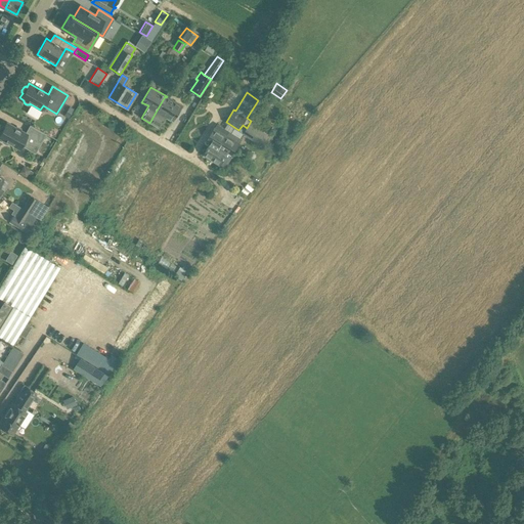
[(180,105),(167,96),(166,97),(165,96),(149,123),(158,127),(164,116),(172,120),(180,105)]
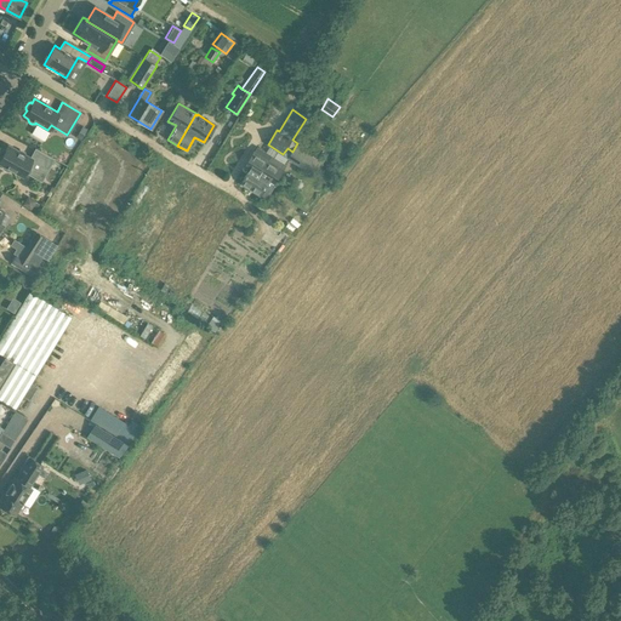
[(288,148),(283,154),(289,158),(288,159),(315,176),(323,164),(323,163),(326,158),(320,154),(325,148),(318,143),(314,148),(307,143),(311,138),(312,140),(323,125),(315,119),(303,134),(306,135),(301,141),(300,140),(297,143),(292,152),(288,148)]
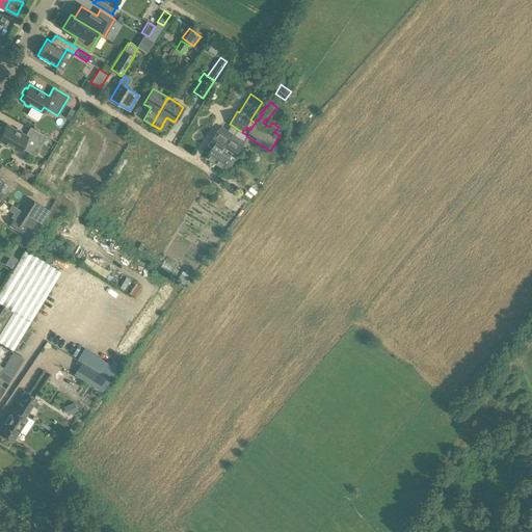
[(65,117),(70,120),(75,111),(71,109),(65,117)]
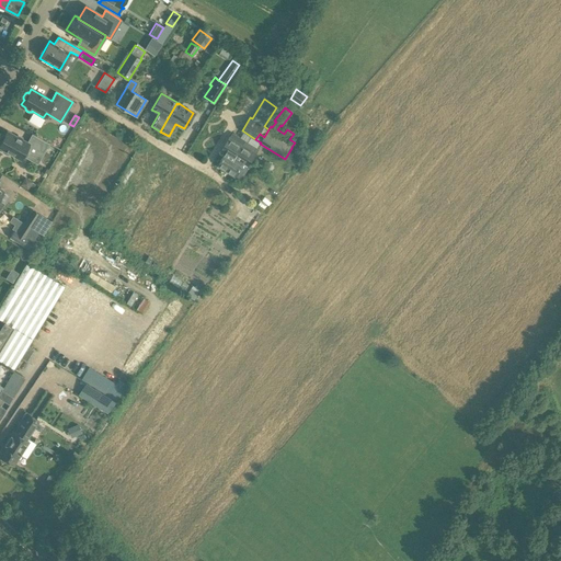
[(27,142),(7,130),(4,135),(3,135),(1,136),(0,137),(0,141),(0,142),(0,141),(0,148),(2,149),(1,150),(3,152),(6,155),(8,155),(9,153),(20,160),(22,155),(37,163),(48,144),(32,134),(27,142)]
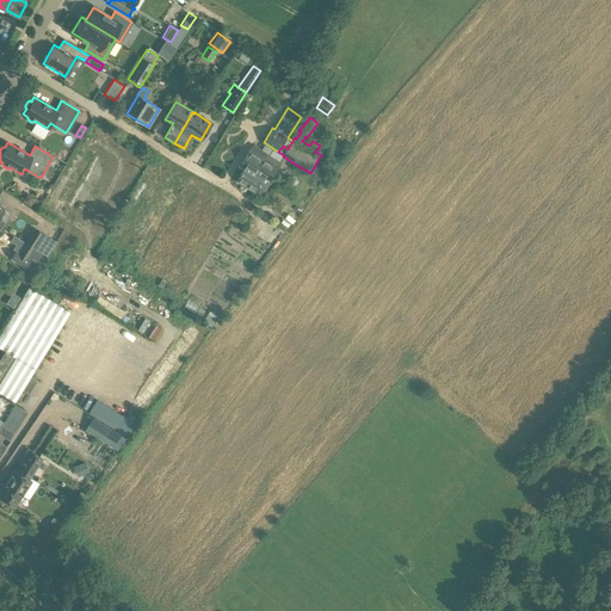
[(264,158),(250,149),(241,164),(245,166),(236,180),(246,186),(257,168),(258,170),(267,154),(266,154),(264,158)]
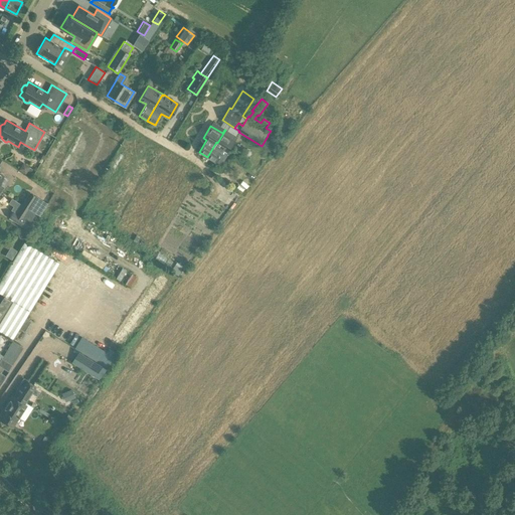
[(227,152),(236,137),(225,130),(217,143),(216,142),(207,157),(215,162),(223,150),(227,152)]
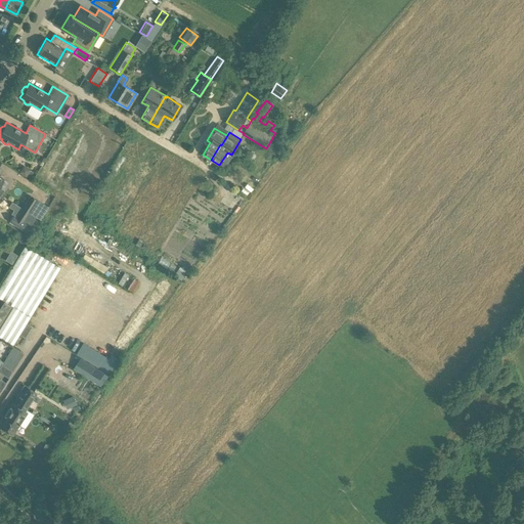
[(117,159),(111,170),(116,173),(122,162),(117,159)]
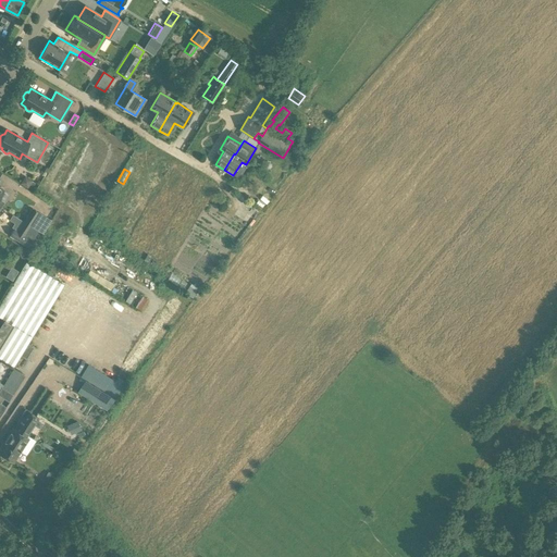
[(27,187),(32,181),(25,176),(21,183),(27,187)]
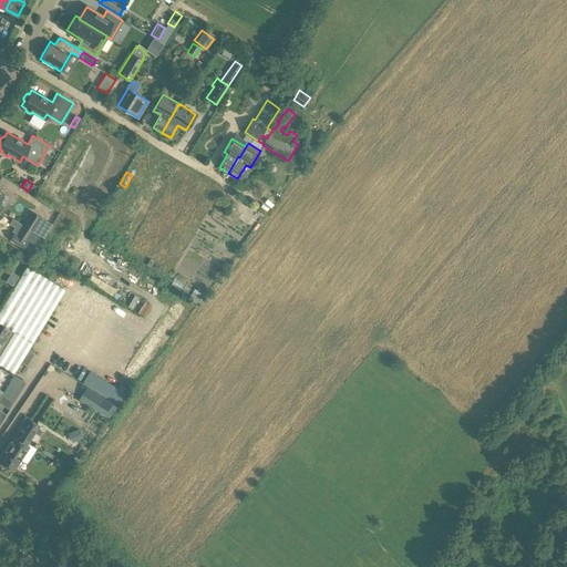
[(30,229),(39,216),(32,212),(23,225),(30,229)]
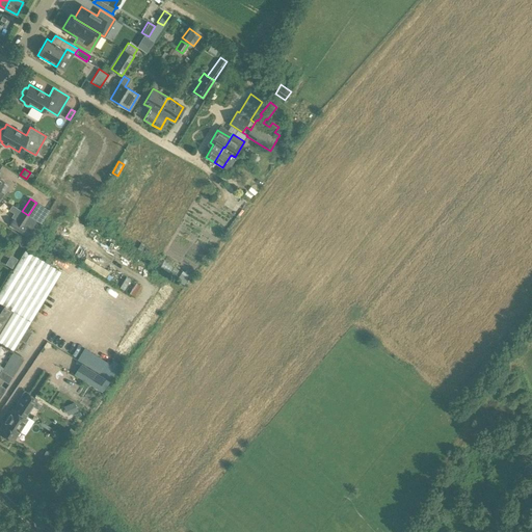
[(14,218),(9,224),(22,233),(21,233),(27,237),(36,220),(28,215),(22,211),(17,220),(14,218)]
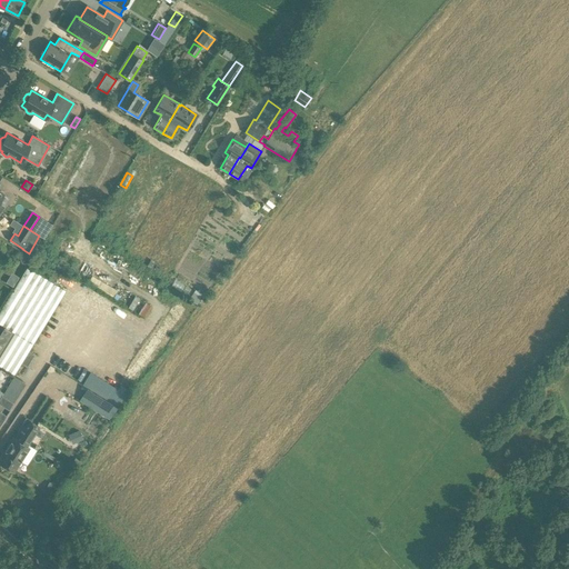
[(0,366),(13,375),(66,290),(27,267),(0,309),(0,366)]
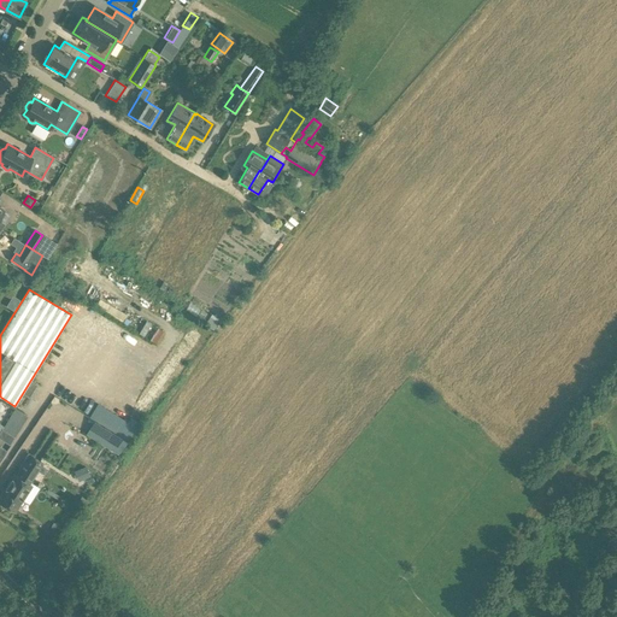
[(12,295),(6,306),(13,310),(19,300),(12,295)]
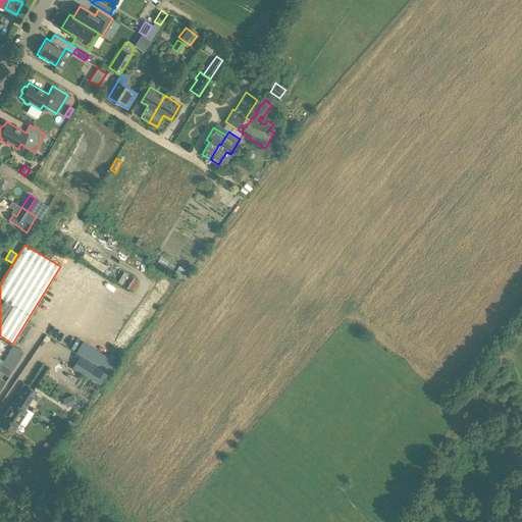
[(177,268),(173,274),(180,279),(185,273),(177,268)]
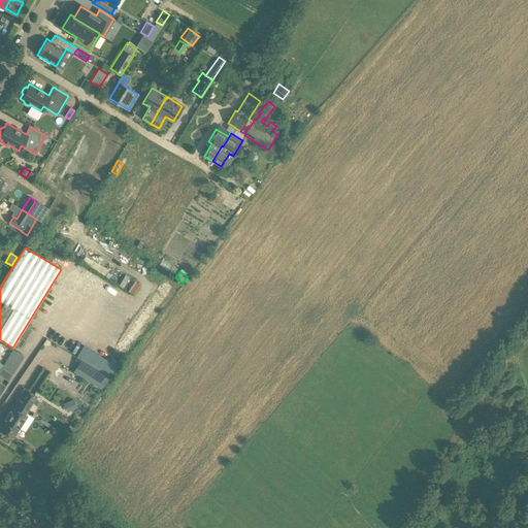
[(93,337),(88,349),(94,352),(99,339),(93,337)]
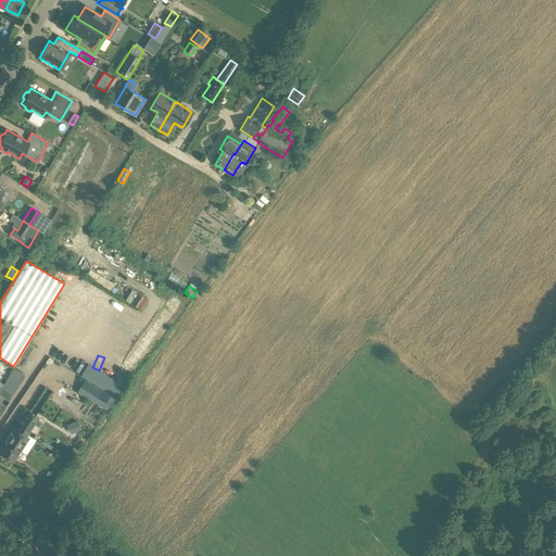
[(88,378),(80,391),(111,409),(118,395),(88,378)]
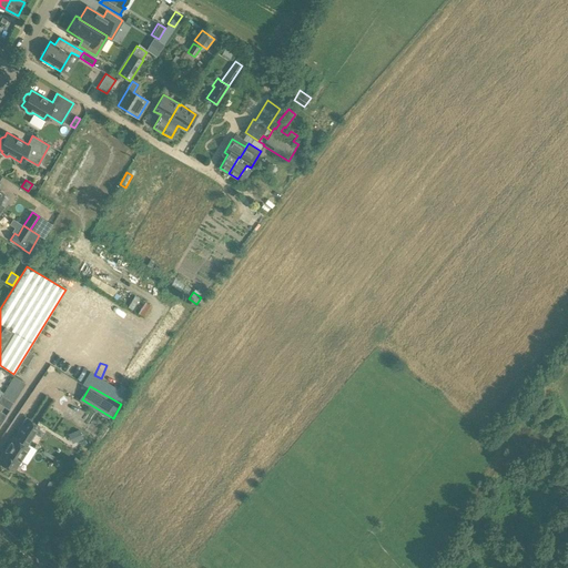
[(12,402),(3,395),(0,399),(0,403),(8,408),(12,402)]
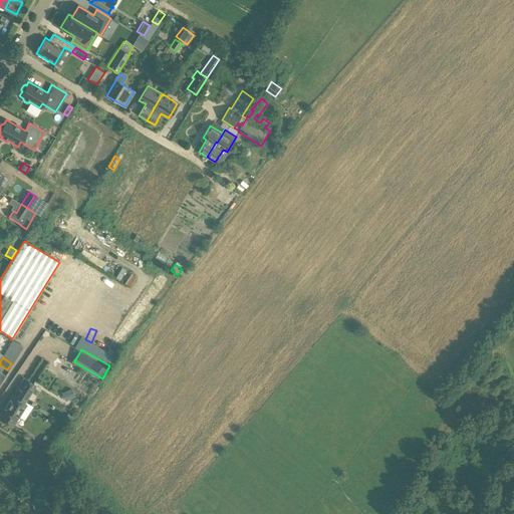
[(24,404),(35,386),(25,378),(13,397),(12,396),(0,413),(0,417),(2,419),(2,422),(6,424),(9,423),(12,426),(26,405),(24,404)]
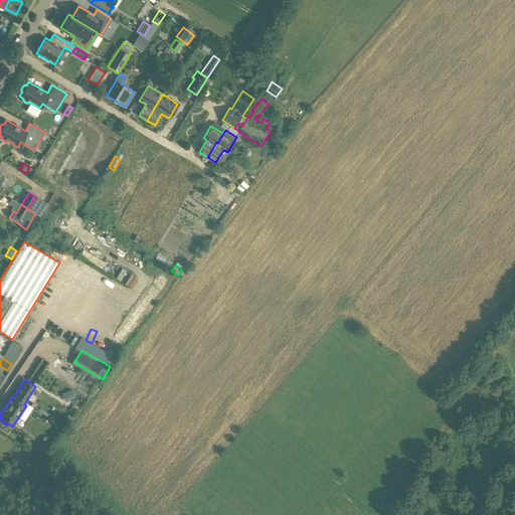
[(65,401),(75,397),(71,389),(61,393),(65,401)]
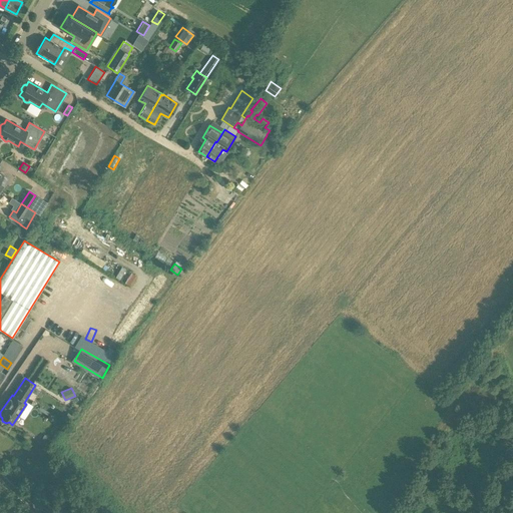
[(50,438),(44,435),(40,440),(46,444),(50,438)]
